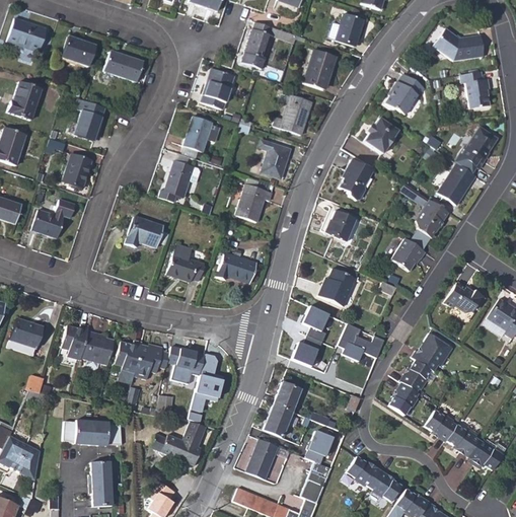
[(190,0),(190,1),(218,10),(221,0),(190,0)]
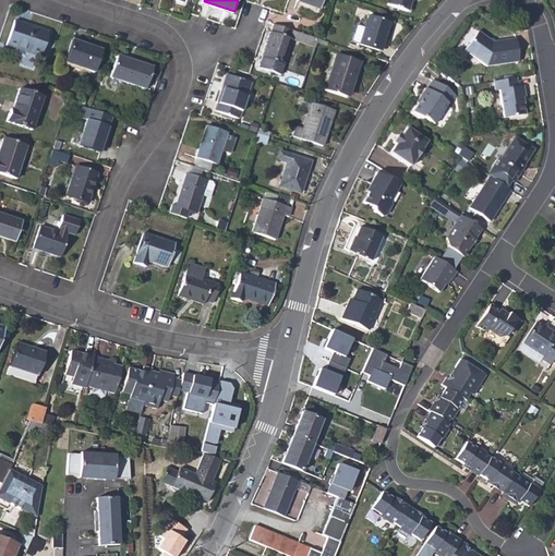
[(410,10),(412,0),(390,0),(389,3),(410,10)]
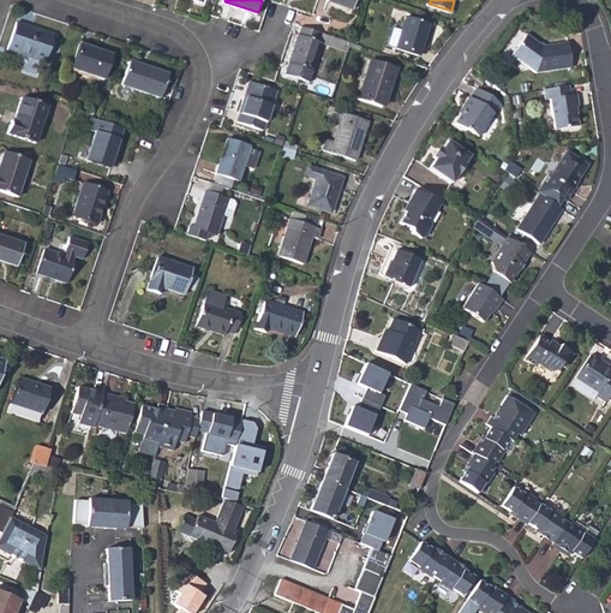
[(408,16),(403,30),(397,47),(420,54),(431,23),(408,16)]
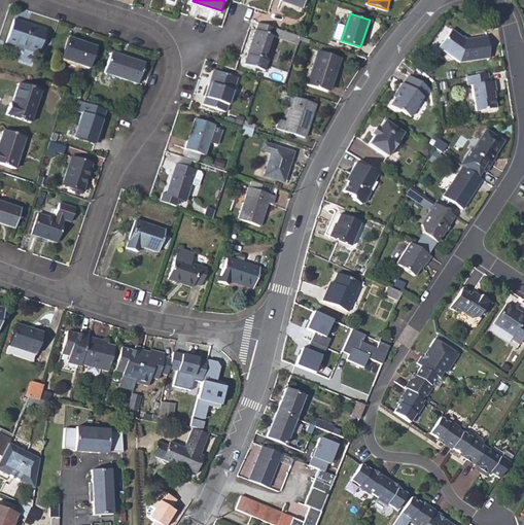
[(9,40),(41,51),(48,28),(16,18),(9,40)]
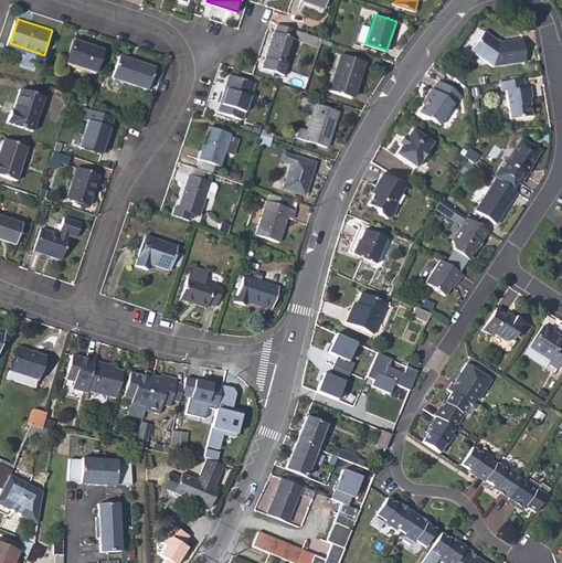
[(299,38),(303,39),(305,31),(281,23),(278,30),(276,30),(265,66),(287,74),(299,38)]
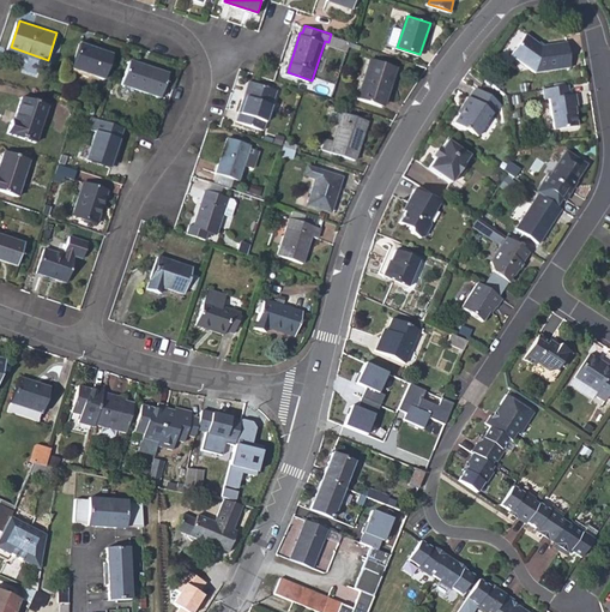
[(388,43),(397,47),(403,30),(393,27),(388,43)]
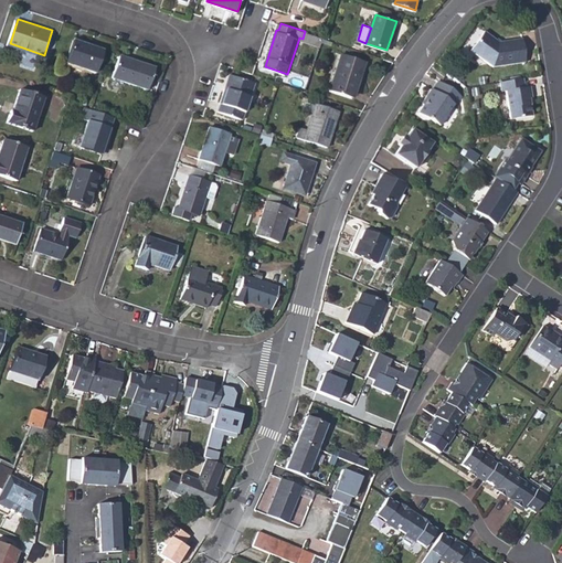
[(303,39),(322,45),(325,38),(305,31),(303,39)]
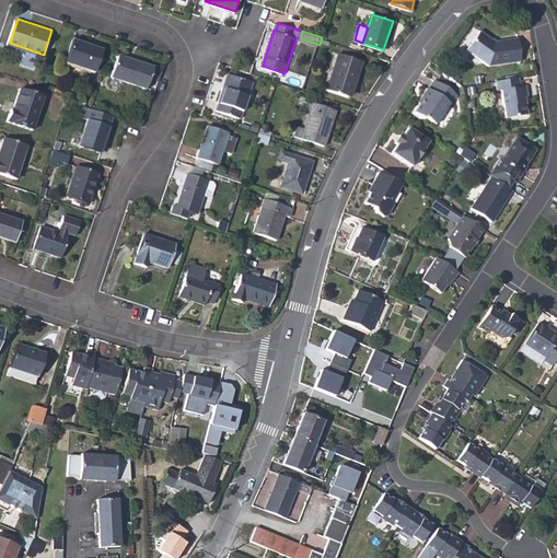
[(483,34),(471,53),(491,67),(523,62),(519,38),(496,42),(483,34)]
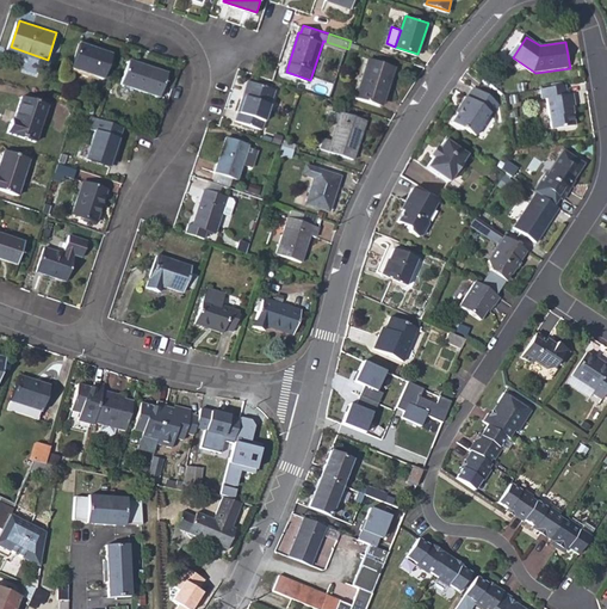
[(74,66),(107,77),(116,53),(82,42),(74,66)]
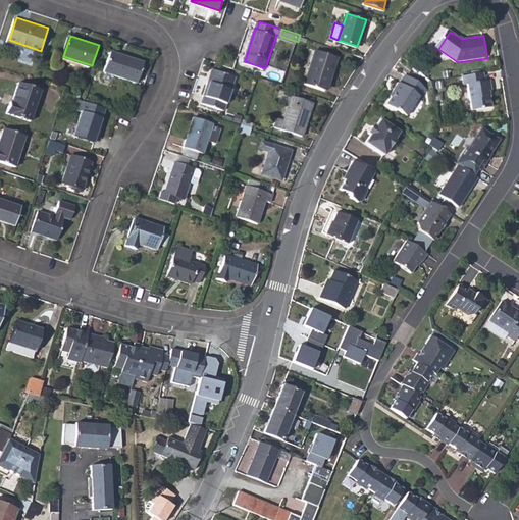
[(306,83),(327,90),(339,56),(317,49),(306,83)]
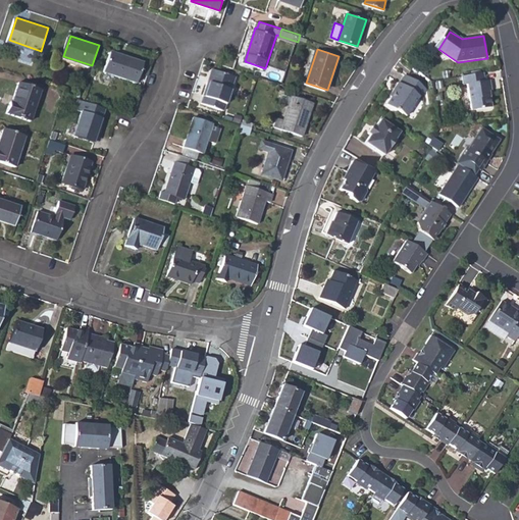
[(105,70),(139,81),(146,61),(125,54),(125,55),(112,51),(105,70)]
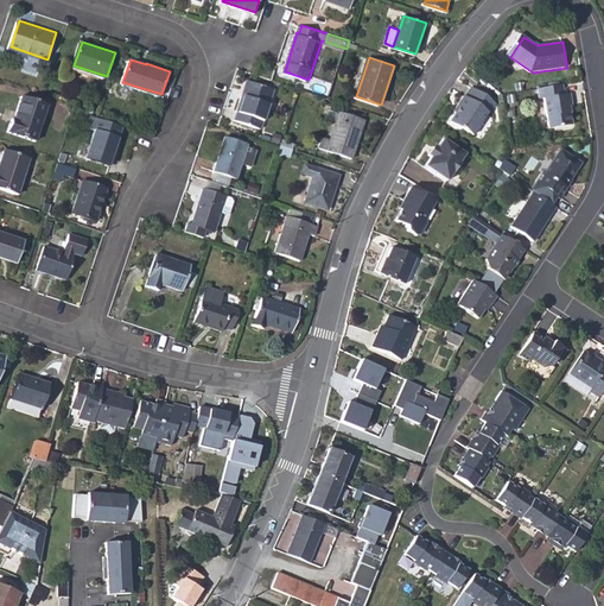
[(247,95),(245,94),(240,111),(237,119),(262,127),(275,88),(252,81),(247,95)]
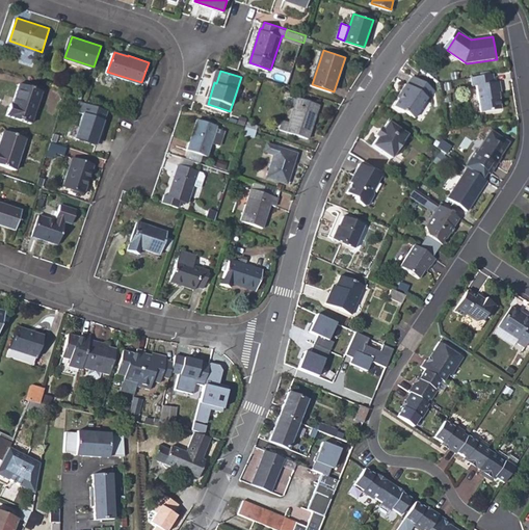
[(416,115),(428,95),(430,96),(438,86),(415,72),(408,81),(406,80),(400,89),(403,90),(400,96),(394,104),(404,111),(406,109),(416,115)]
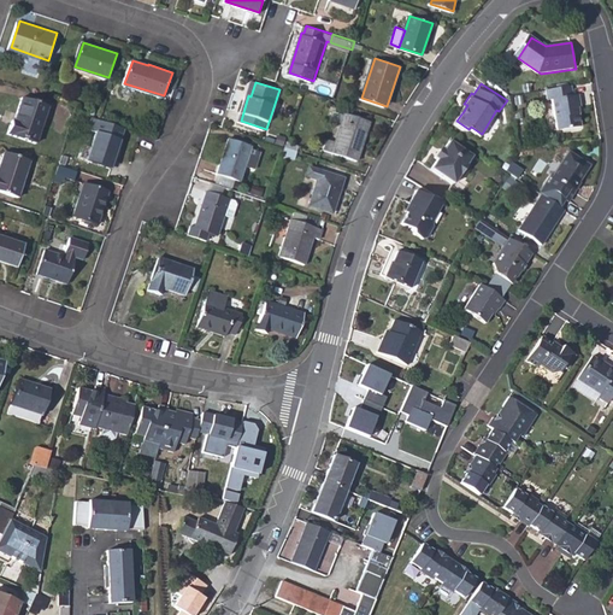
[(553,97),(558,127),(582,123),(579,105),(578,104),(582,103),(581,91),(575,92),(573,83),(548,88),(547,88),(548,97),(553,97)]
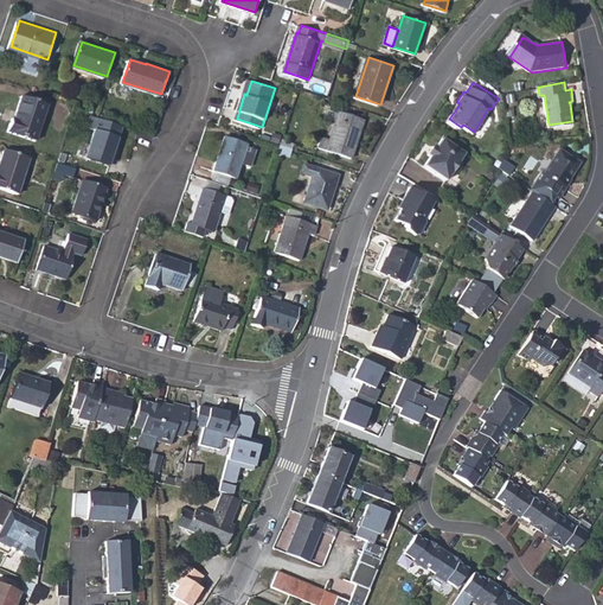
[(10,129),(39,139),(51,103),(25,94),(17,118),(14,116),(10,129)]
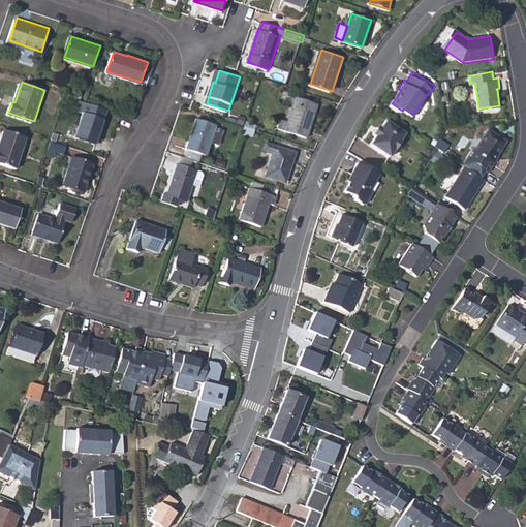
[(279,128),(307,136),(318,103),(298,96),(289,120),(282,118),(279,128)]
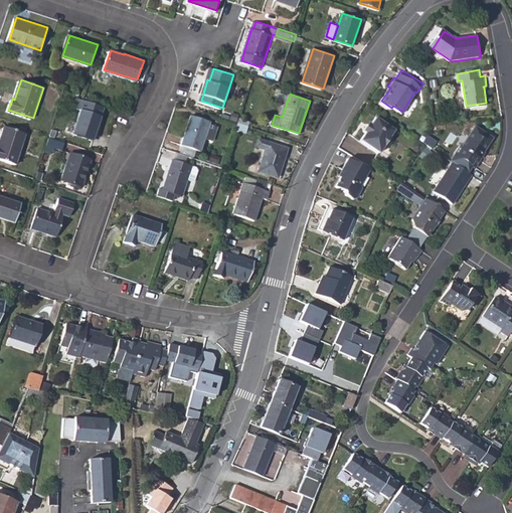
[(86,99),(79,97),(76,107),(83,109),(75,133),(95,139),(106,106),(86,99)]
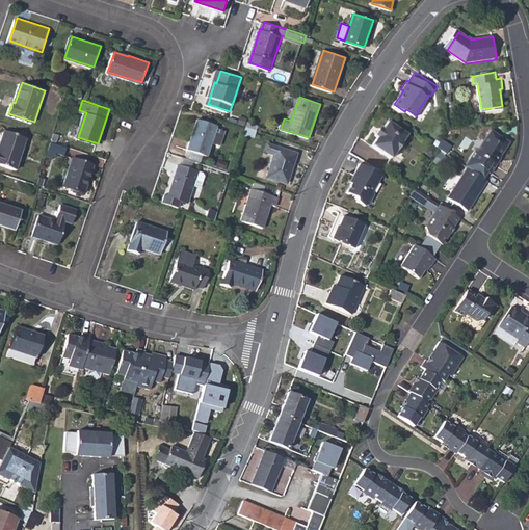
[(189,149),(209,156),(218,125),(200,118),(189,149)]
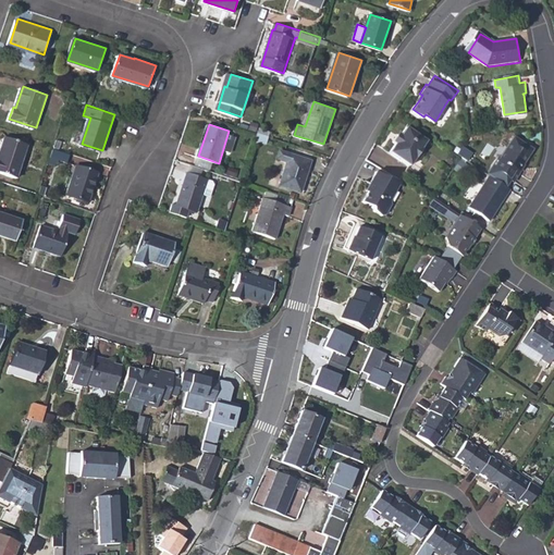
[(430,137),(409,124),(403,133),(397,142),(392,150),(413,164),(417,157),(419,158),(423,157),(428,151),(427,147),(425,146),(430,137)]
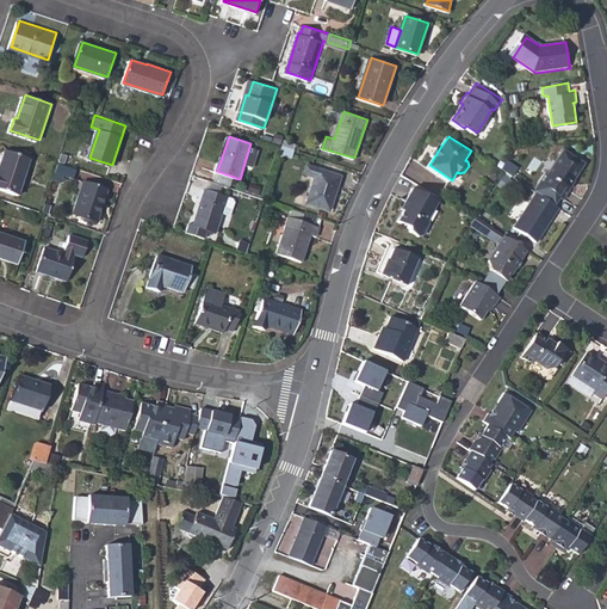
[(260,149),(251,146),(245,164),(254,166),(260,149)]
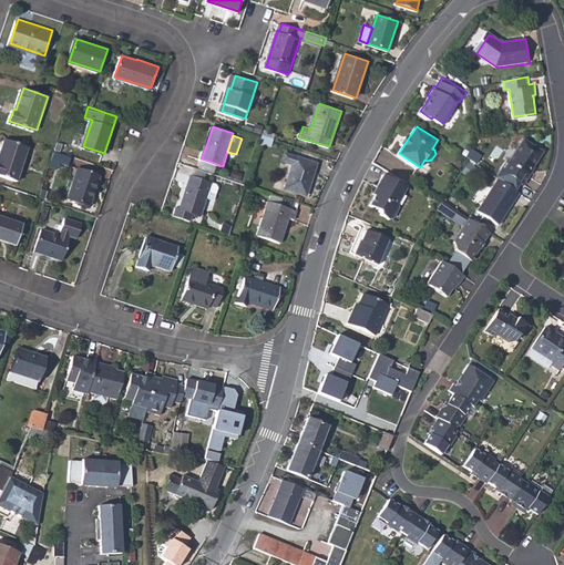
[(0,173),(20,180),(31,146),(7,139),(0,157),(0,173)]
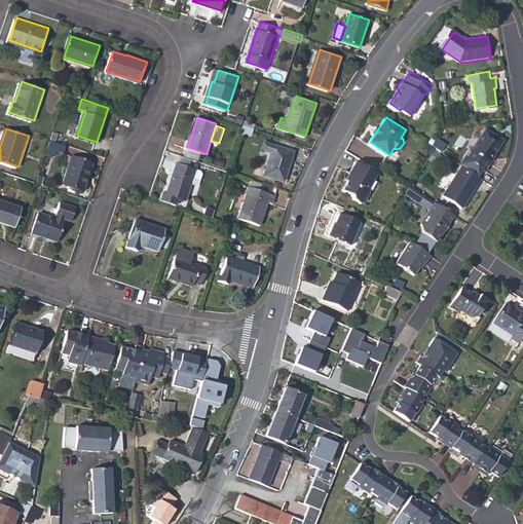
[(471,147),(465,155),(486,169),(491,160),(490,160),(505,140),(487,128),(473,149),(471,147)]
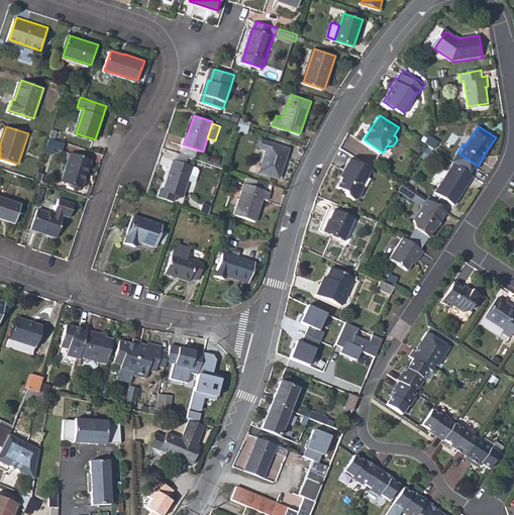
[(63,150),(66,140),(50,135),(47,145),(63,150)]
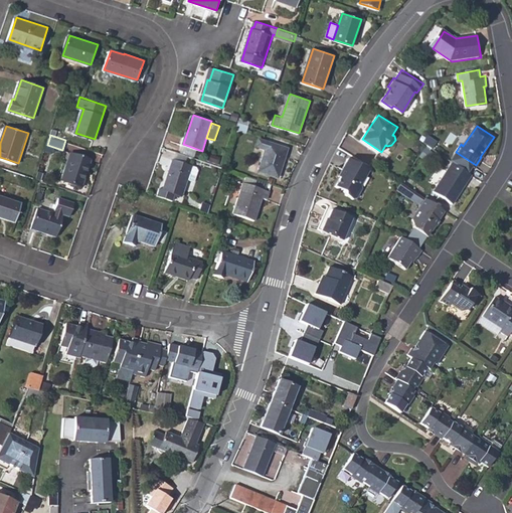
[(261,170),(279,176),(289,148),(262,138),(260,145),(268,147),(261,170)]
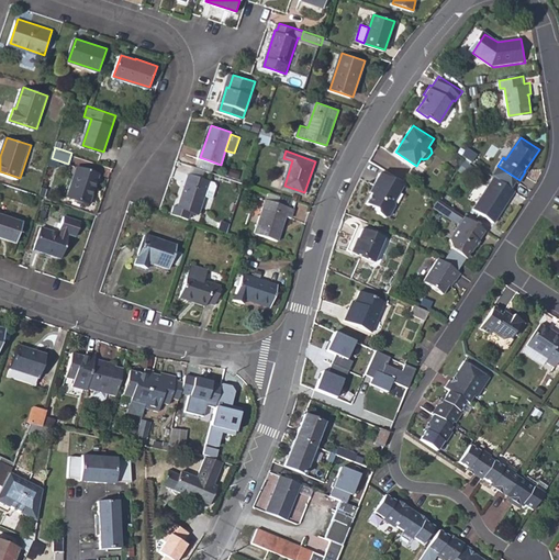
[(69,196),(89,202),(94,182),(98,183),(101,174),(79,166),(69,196)]
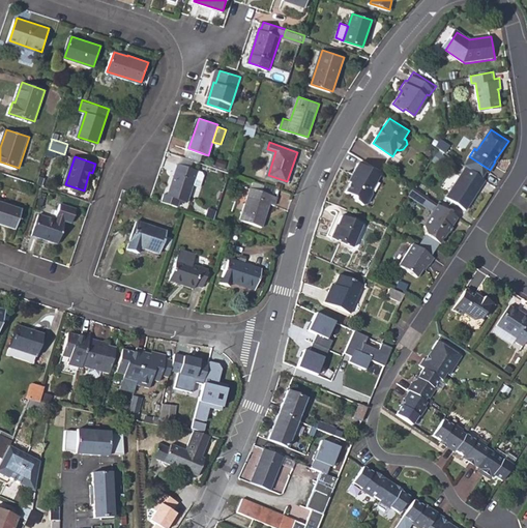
[(382,175),(360,162),(353,173),(357,176),(353,182),(351,181),(346,191),(356,197),(356,200),(364,204),(368,203),(374,193),(373,189),(382,175)]
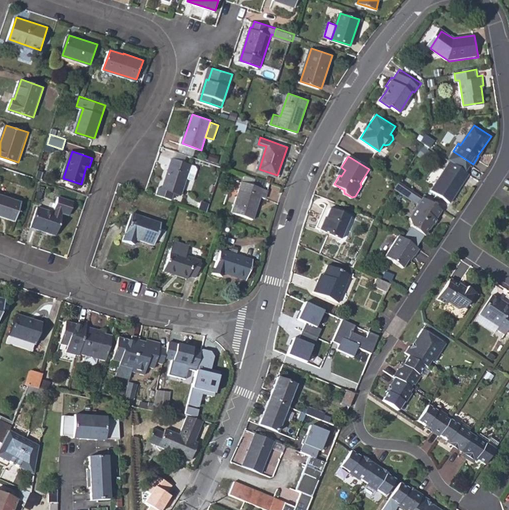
[(182,194),(187,177),(191,166),(192,163),(173,157),(164,187),(160,186),(157,193),(161,195),(173,199),(175,191),(182,194)]
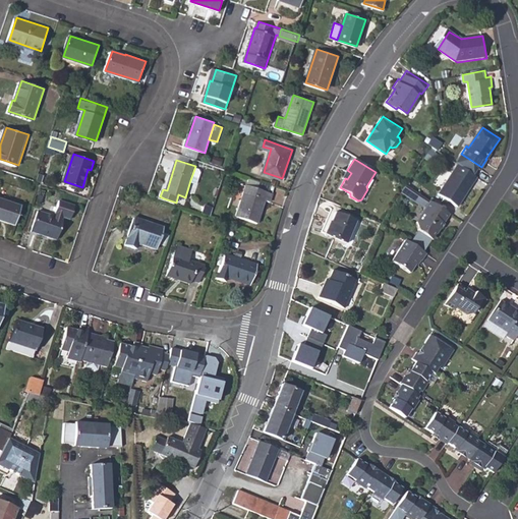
[(457,204),(477,174),(459,162),(439,191),(457,204)]
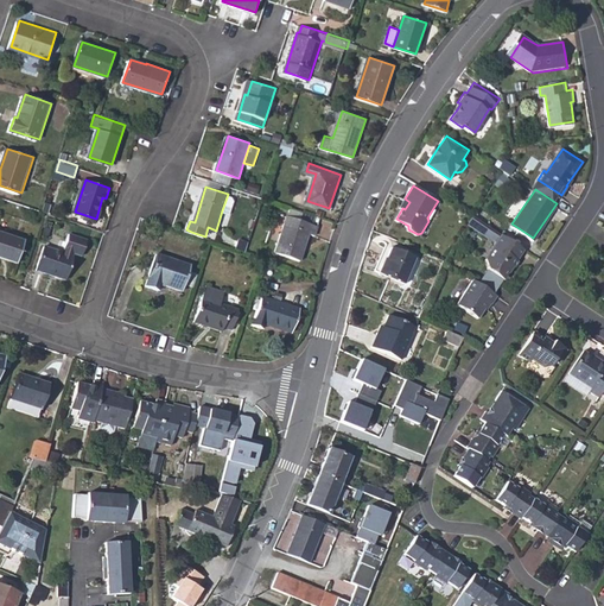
[(96,219),(100,220),(106,199),(102,197),(96,219)]
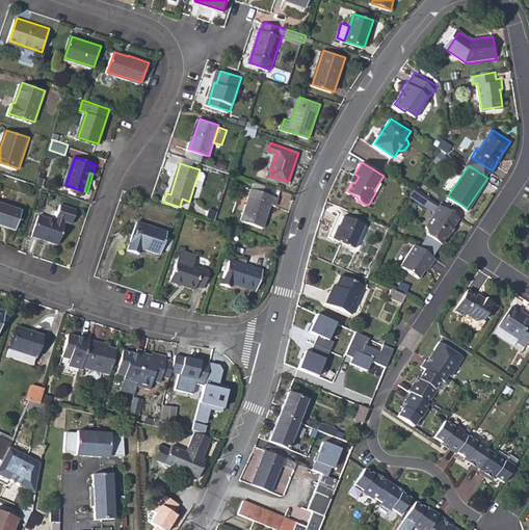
[(194,184),(202,186),(206,175),(199,173),(194,184)]
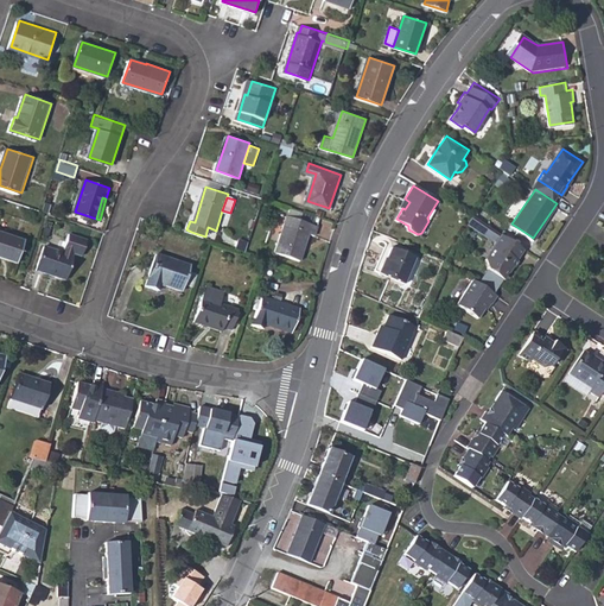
[(278,251),(302,259),(311,232),(316,234),(319,225),(290,214),(278,251)]
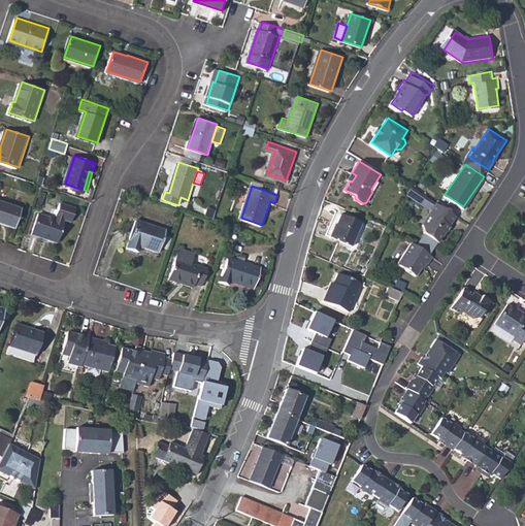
[(421,191),(413,186),(407,193),(416,199),(421,191)]
